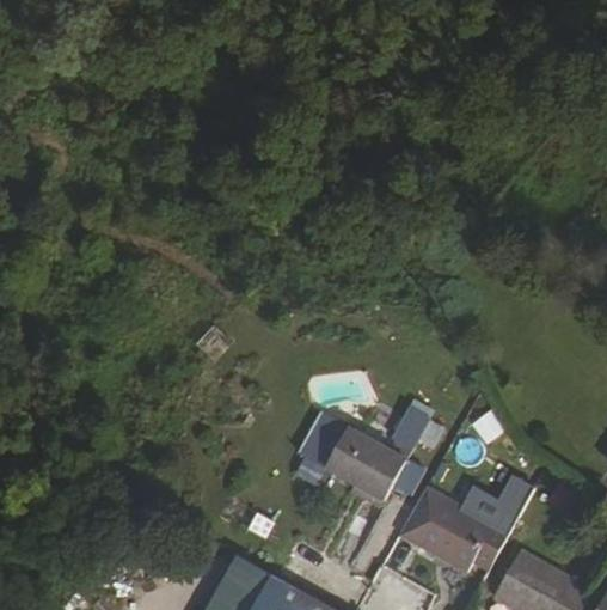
[(214,355),(228,337),(213,323),(197,342),(214,355)]
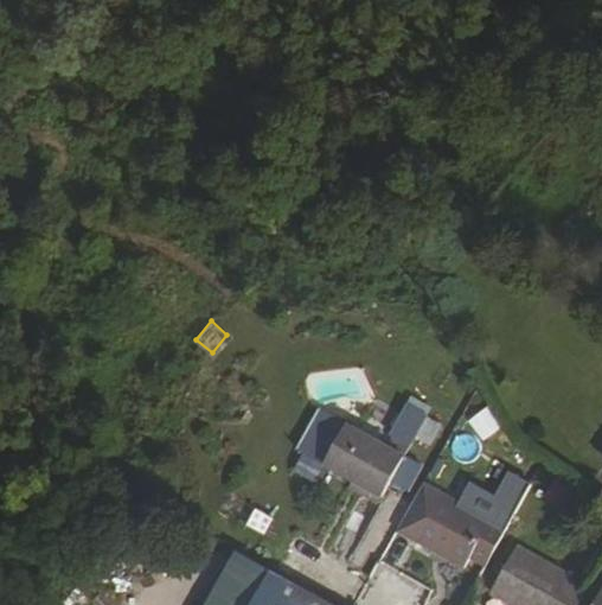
[(495,425),(487,411),(474,420),(482,433),(495,425)]
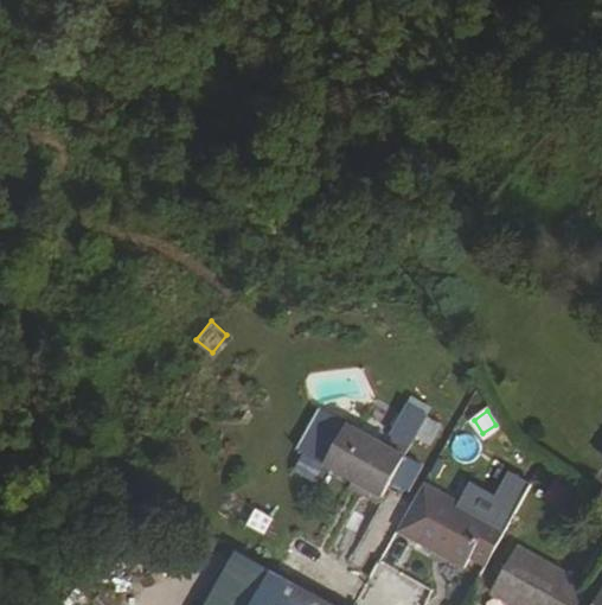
[(322,464),(350,479),(379,496),(408,446),(390,435),(384,445),(345,424),(322,464)]
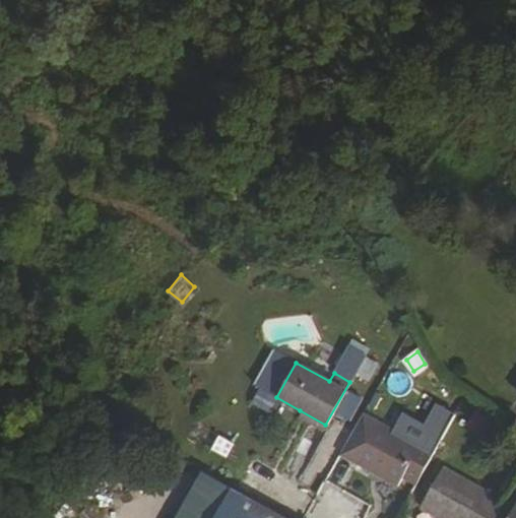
[(321,430),(325,425),(300,410),(297,415),(321,430)]
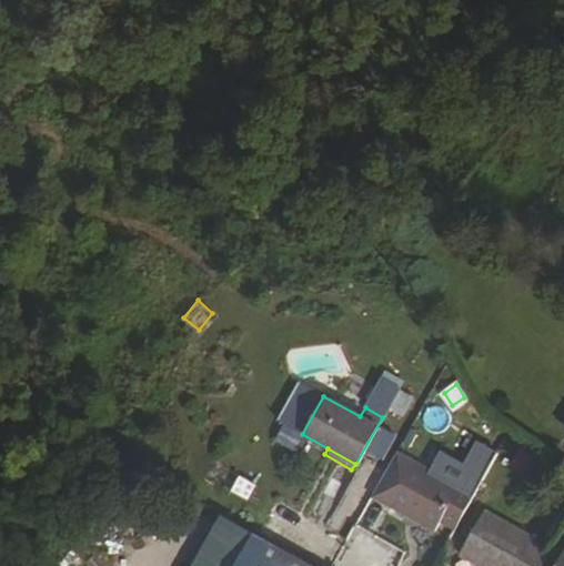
[(532,462),(520,453),(513,462),(526,470),(532,462)]
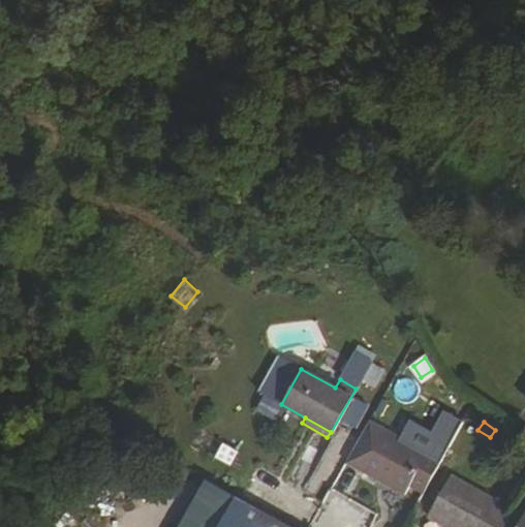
[(402,495),(415,501),(420,493),(437,462),(365,424),(346,457),(347,457),(363,465),(360,472),(361,472),(402,495)]
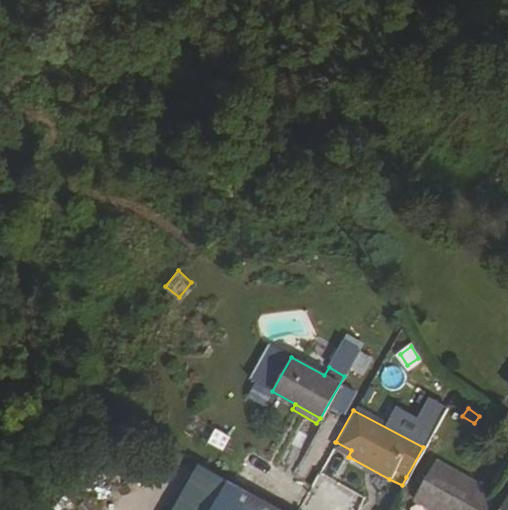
[(336,442),(332,448),(348,457),(351,450),(336,442)]
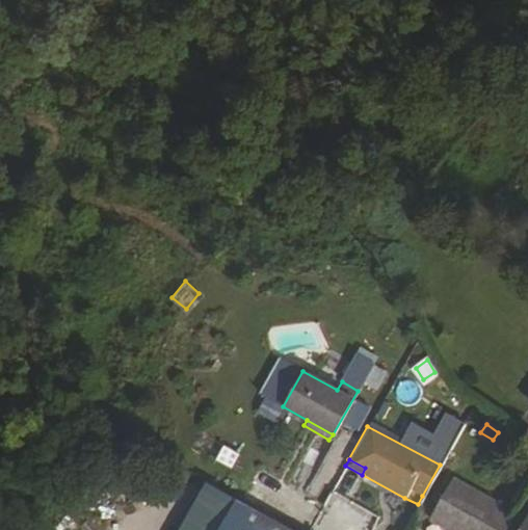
[(503,529),(510,518),(490,506),(491,503),(449,481),(427,520),(447,529),(503,529)]
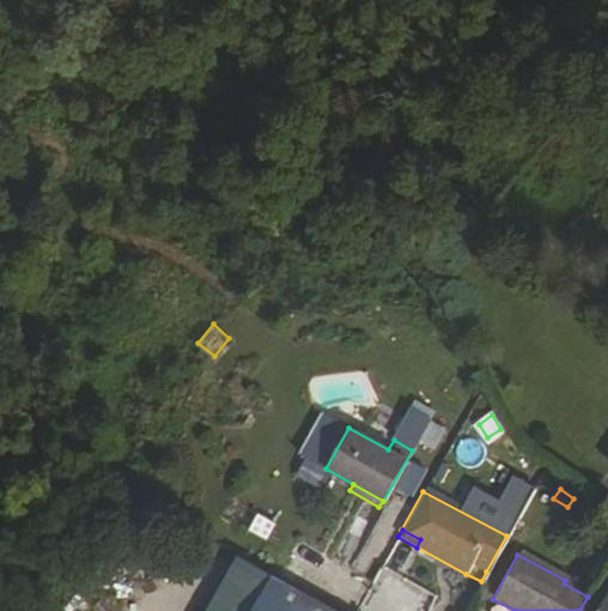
[(328,610),(271,579),(250,610),(328,610)]
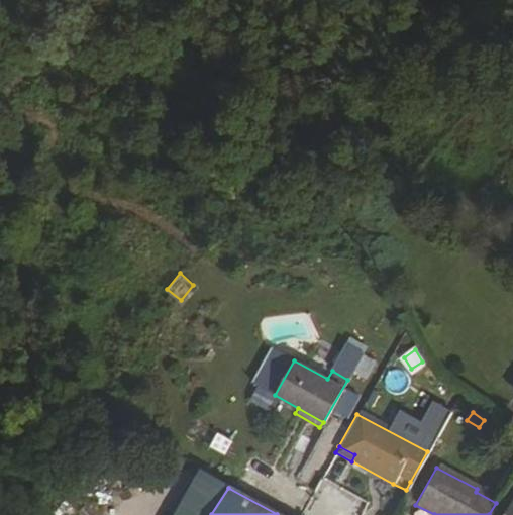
[(512,514),(512,498),(502,514),(512,514)]
